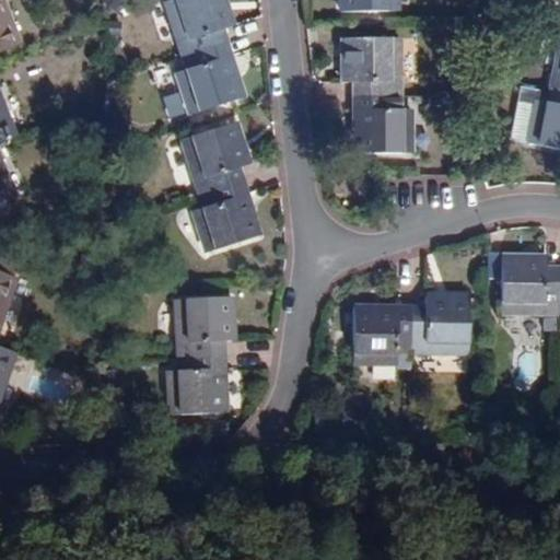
[(0,0),(0,53),(20,46),(1,0),(0,0)]
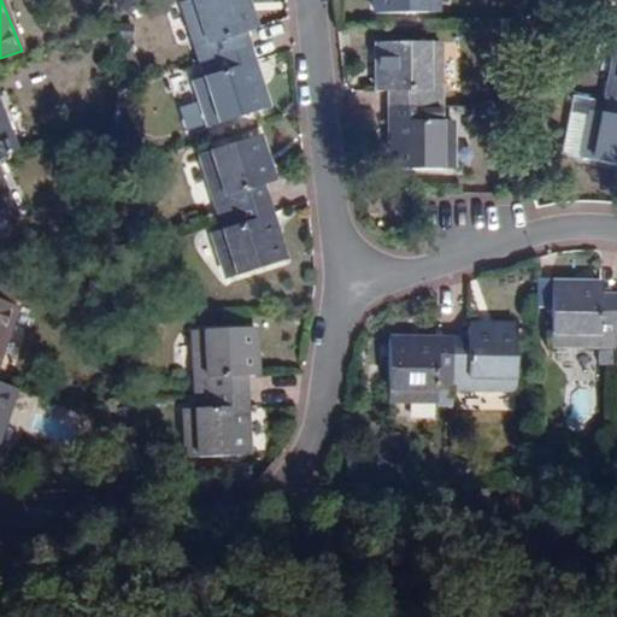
[(193,0),(182,4),(201,64),(251,47),(247,34),(258,29),(248,0),(193,0)]
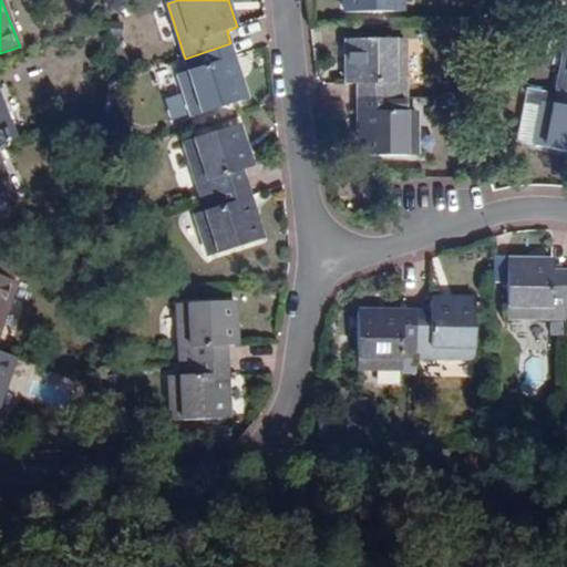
[(402,0),(343,0),(344,12),(403,13),(402,0)]
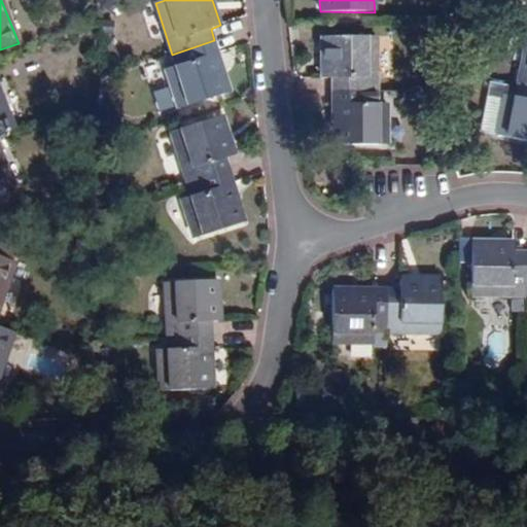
[(335,79),(335,92),(377,91),(377,36),(322,37),(322,78),(335,79)]
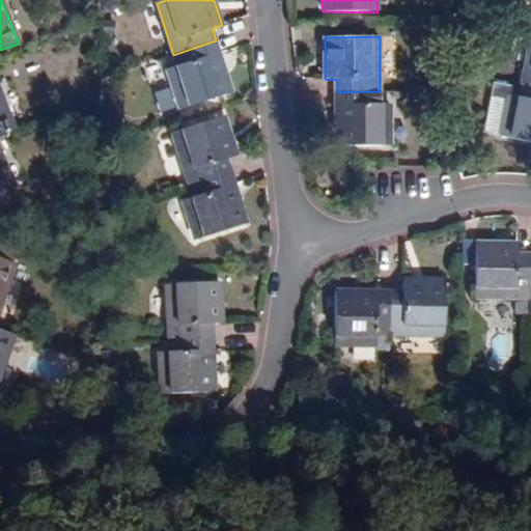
[(179,110),(233,93),(216,40),(173,55),(177,67),(168,70),(179,110)]
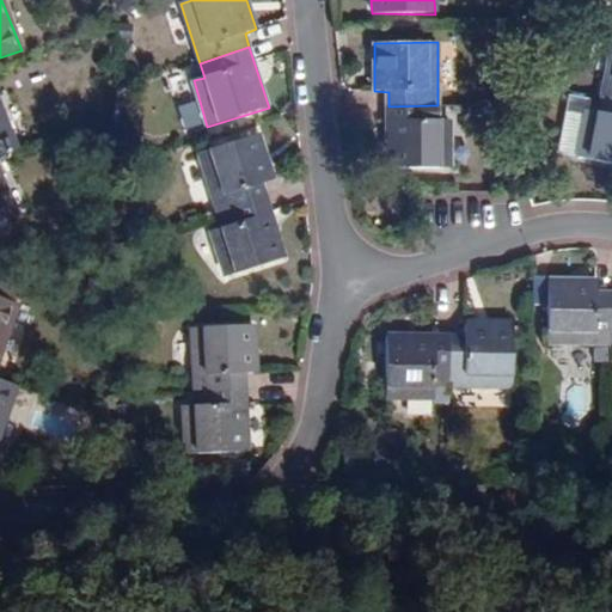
[(587,110),(589,99),(568,95),(565,111),(586,115),(587,111),(587,110)]
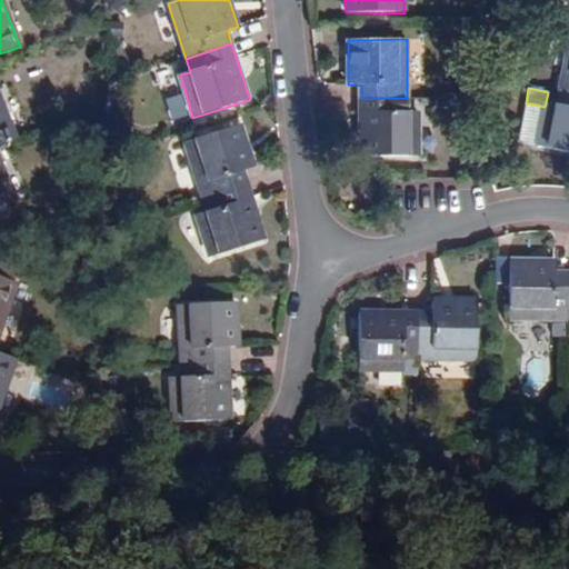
[(557,105),(546,103),(545,107),(526,103),(518,141),(537,146),(537,147),(568,152),(568,92),(560,91),(559,91),(557,105)]
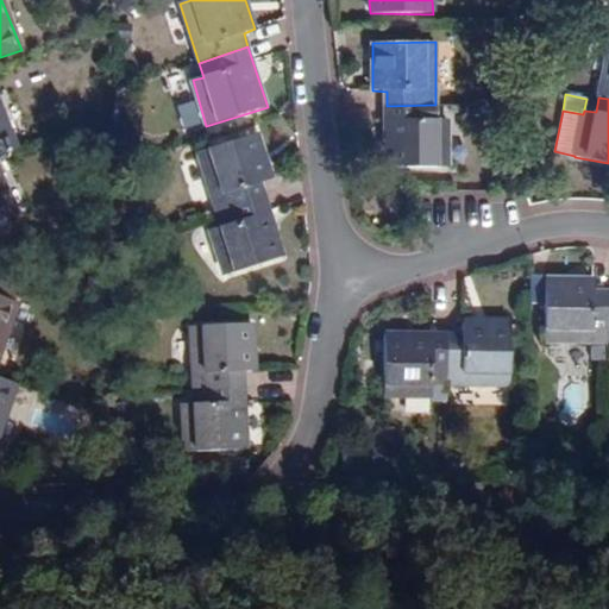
[(0,157),(18,150),(0,104),(0,157)]
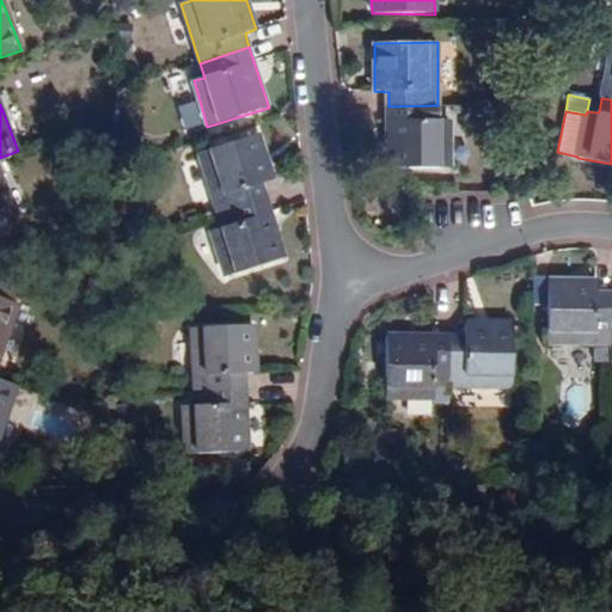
[(450,121),(438,121),(438,105),(389,106),(389,169),(450,169),(450,121)]
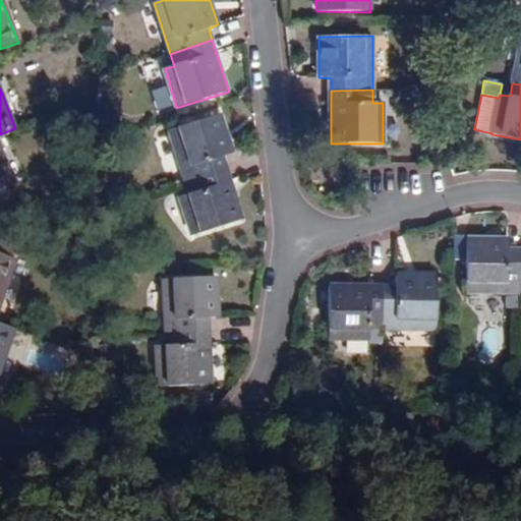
[(221,115),(170,131),(185,182),(226,169),(223,158),(233,154),(221,115)]
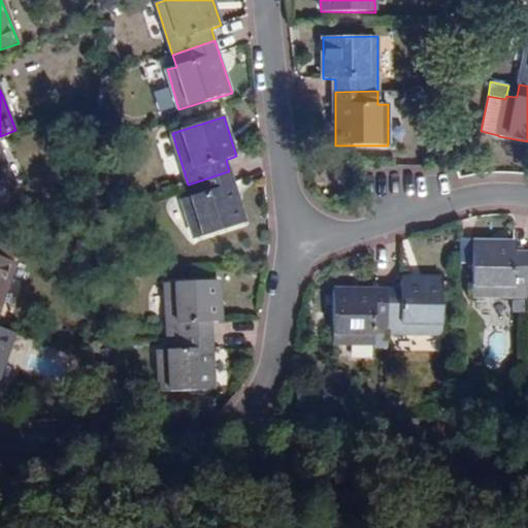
[(0,193),(14,188),(0,147),(0,193)]
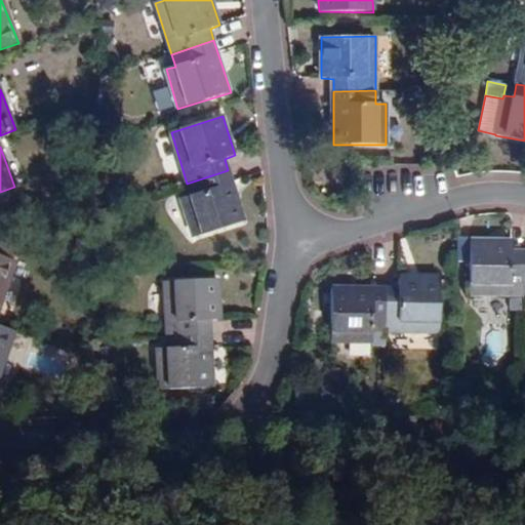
[(194,238),(244,221),(228,170),(187,184),(191,196),(182,200),(194,238)]
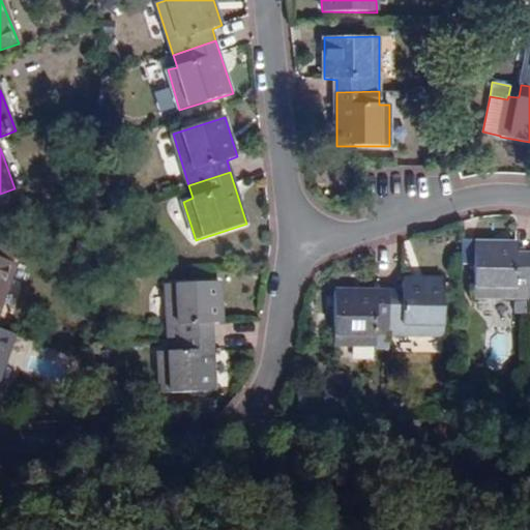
[(475,242),(474,297),(529,298),(529,255),(518,254),(518,242),(475,242)]
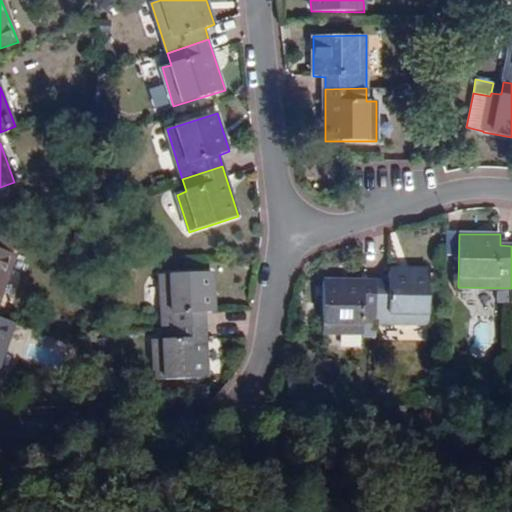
[(0,301),(16,257),(0,250),(0,301)]
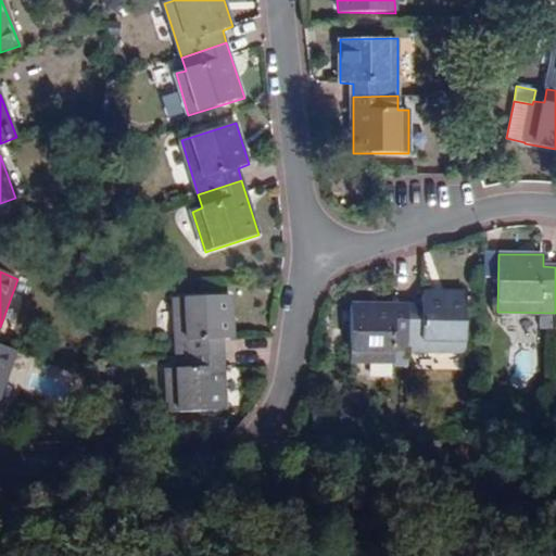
[(422,294),(421,306),(408,305),(407,352),(465,352),(466,295),(422,294)]
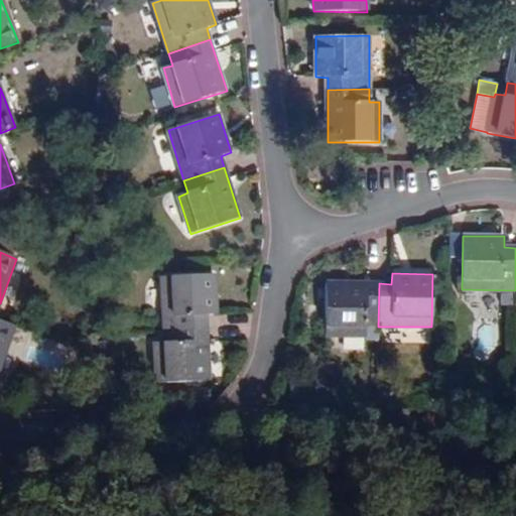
[(162,277),(164,332),(207,330),(206,317),(218,316),(215,275),(162,277)]
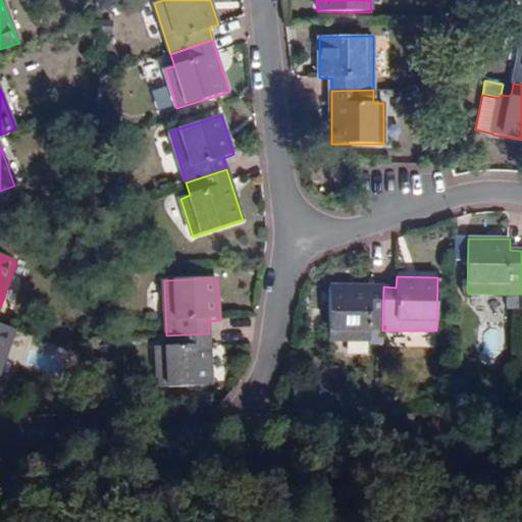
[(370,341),(371,330),(382,330),(383,286),(330,285),(329,340),(370,341)]
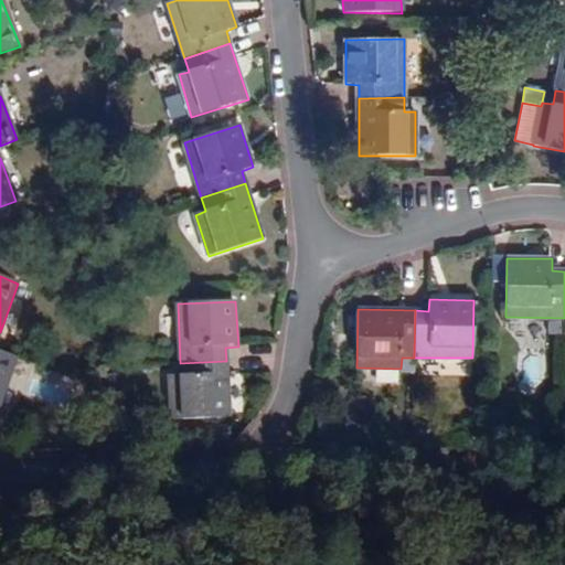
[(0,404),(17,358),(0,351),(0,404)]
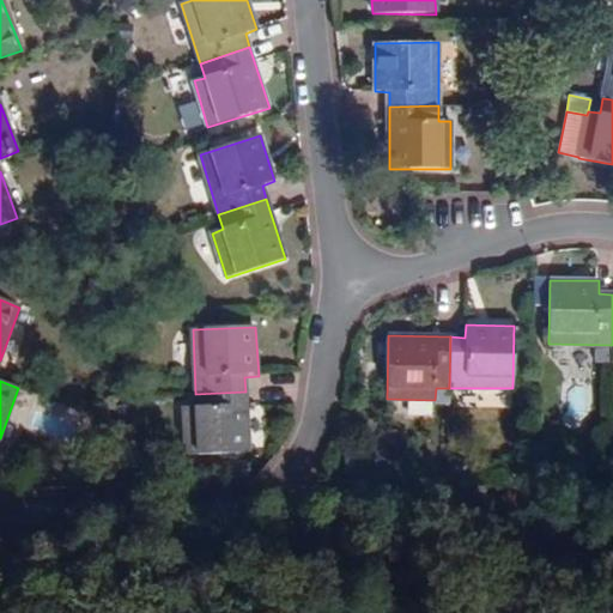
[(186,456),(248,454),(246,392),(195,394),(196,411),(183,411),(186,456)]
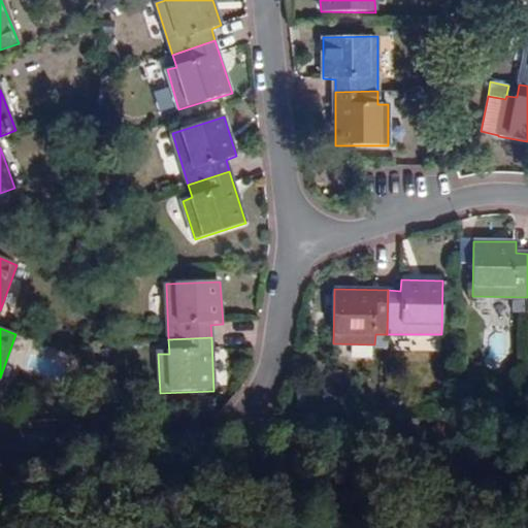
All buildings are outlined.
